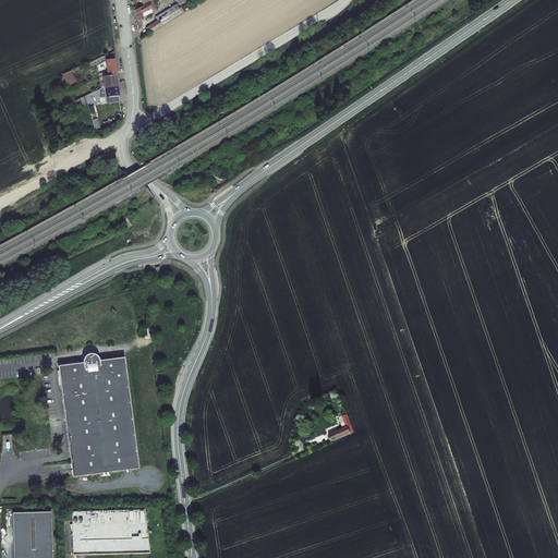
[(158,8),(154,0),(152,0),(136,10),(138,25),(143,24),(142,19),(144,19),(143,15),(146,15),(158,8)]
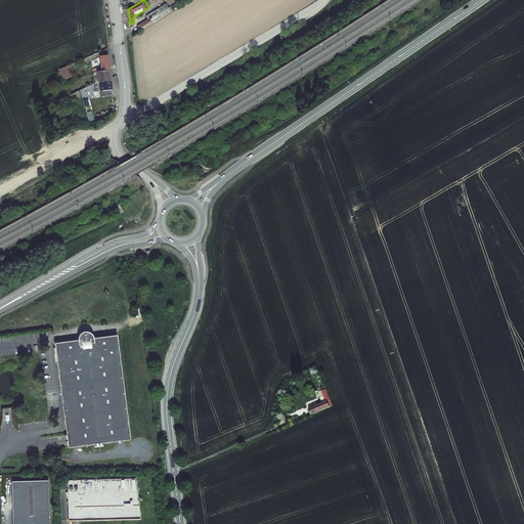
[(172,11),(167,3),(145,15),(148,19),(137,26),(140,31),(172,11)]
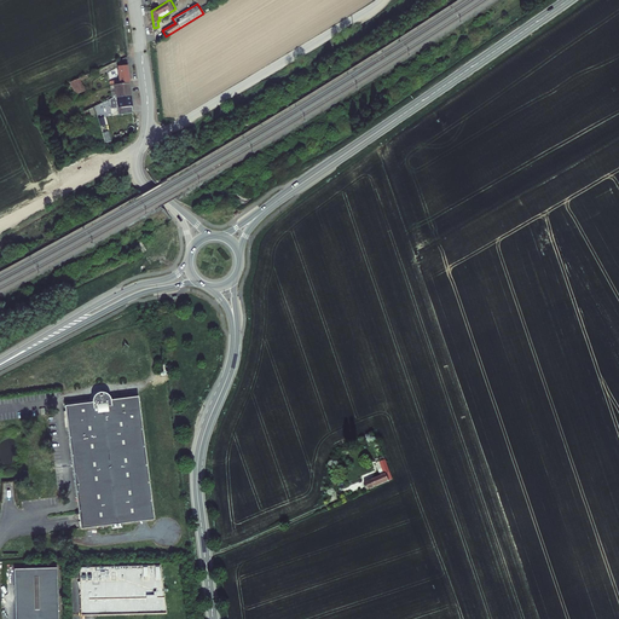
[(115,79),(116,82),(131,81),(128,64),(120,65),(121,77),(115,79)]
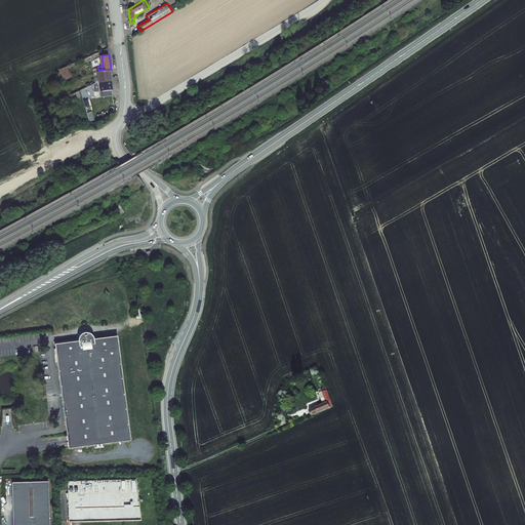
[(59,69),(65,78),(72,75),(68,66),(59,69)]
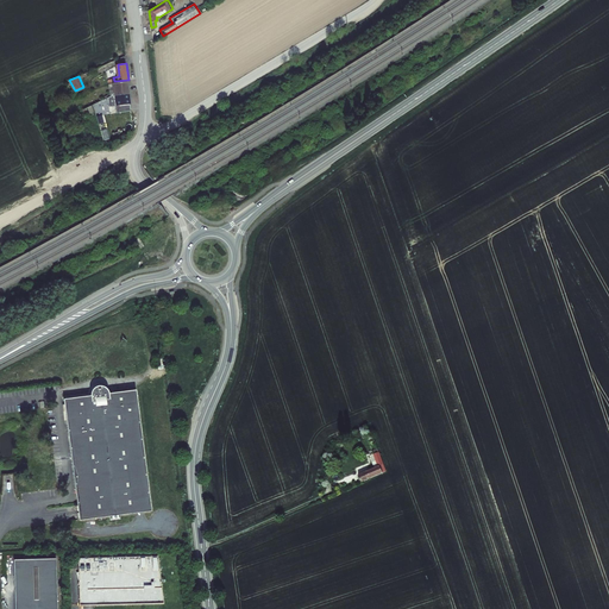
[(110,88),(111,92),(130,89),(129,80),(114,81),(114,88),(110,88)]
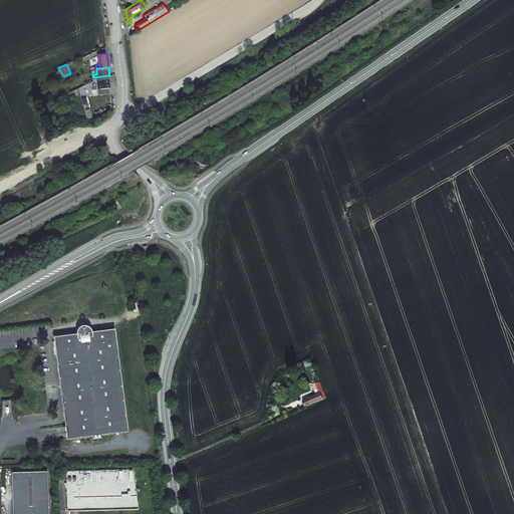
[(109,77),(109,75),(93,77),(93,79),(90,80),(92,88),(97,87),(98,93),(110,91),(109,77)]
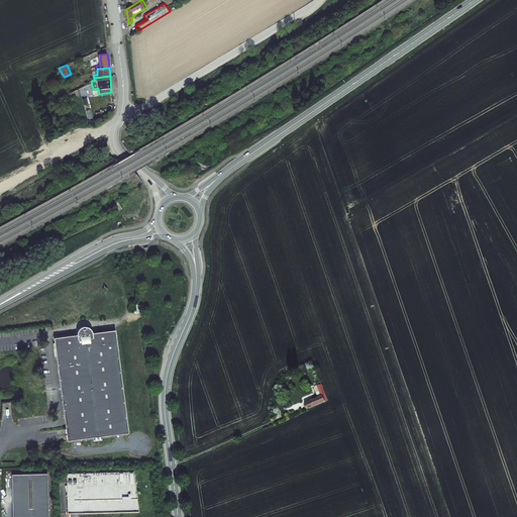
[(70,93),(72,98),(80,94),(78,89),(70,93)]
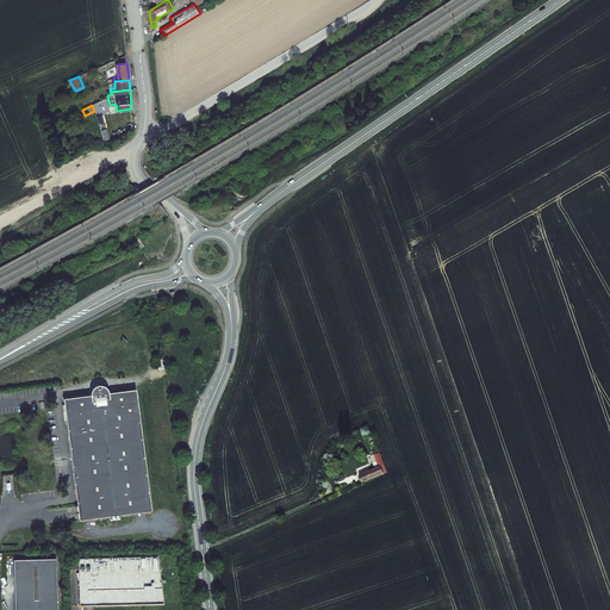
[(91,396),(64,399),(79,521),(151,512),(136,390),(109,393),(109,392),(107,390),(106,388),(105,387),(103,386),(100,386),(98,386),(97,387),(94,388),(92,390),(92,392),(91,394),(91,396)]
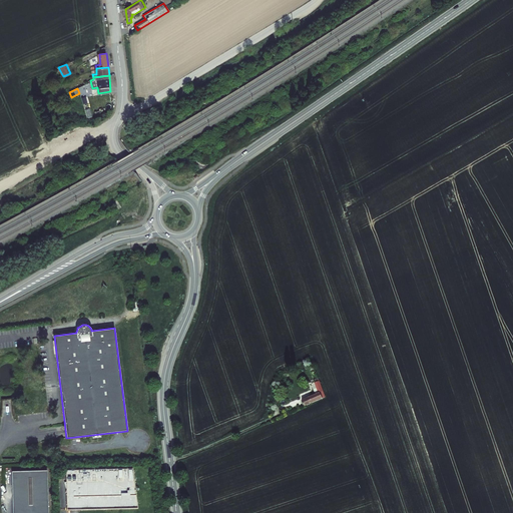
[(305,406),(325,397),(320,381),(312,384),(316,394),(302,399),(305,406)]
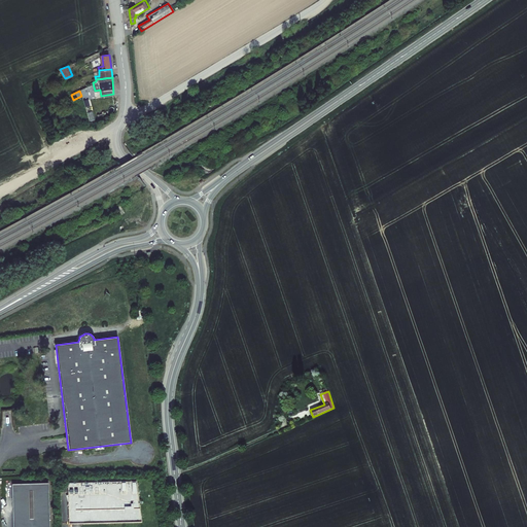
[(141,522),(136,481),(67,483),(68,524),(141,522)]
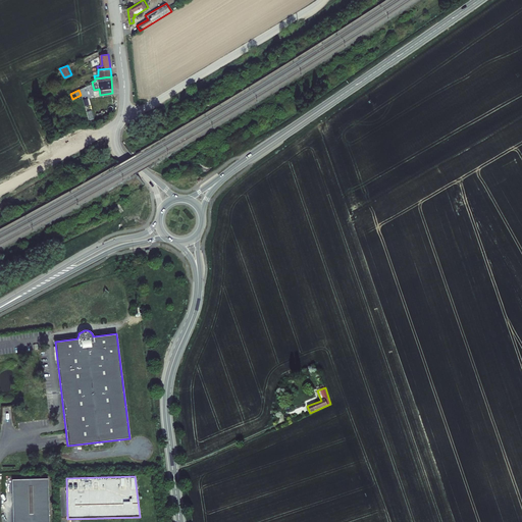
[(49,521),(48,479),(12,480),(13,521),(49,521)]
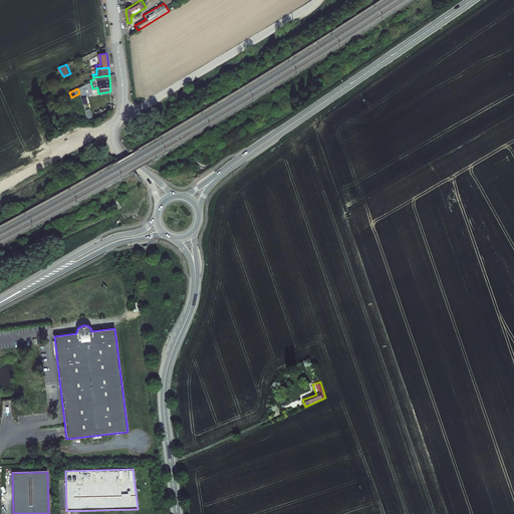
All buildings are outlined.
